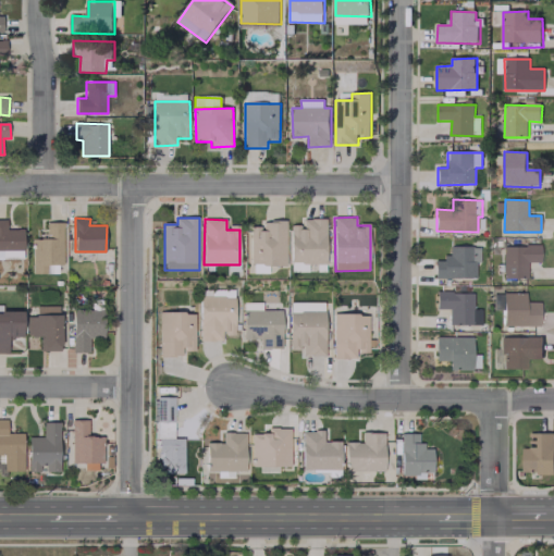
[(327,219),(304,219),(304,226),(292,226),(291,263),(327,264),(327,219)]
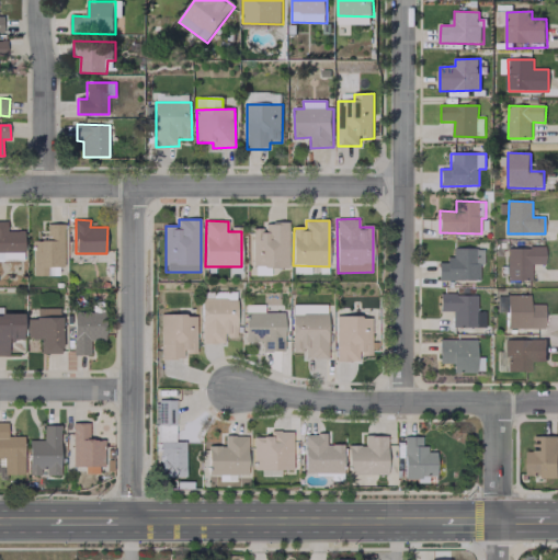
[(0,251),(3,252),(3,261),(25,261),(24,231),(8,231),(8,221),(0,221),(0,251)]
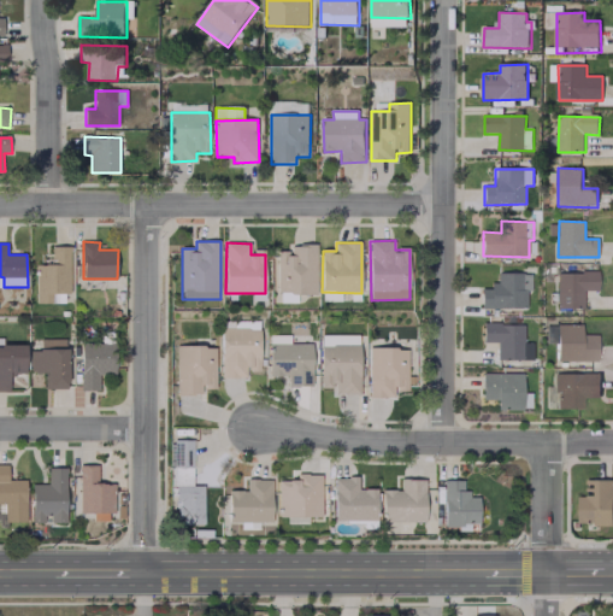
[(318,246),(292,245),(292,252),(277,252),(277,294),(317,294),(318,246)]
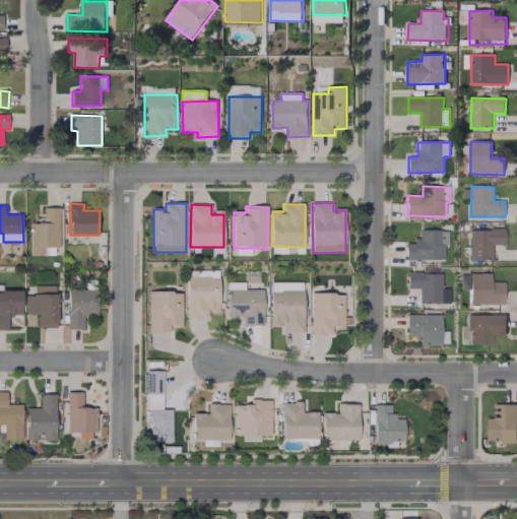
[(60,207),(44,208),(45,223),(30,223),(31,256),(55,255),(55,247),(60,247),(60,207)]
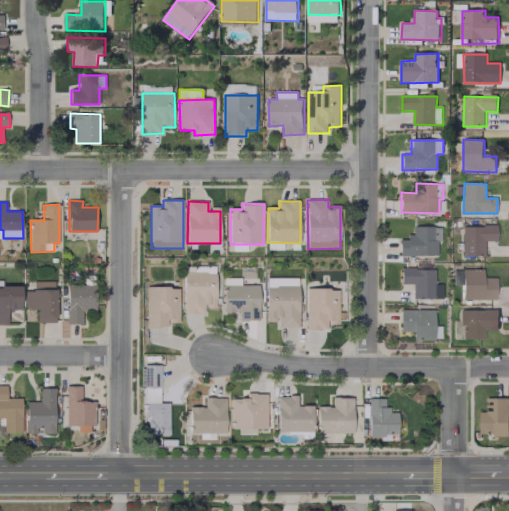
[(400,256),(438,257),(438,241),(442,241),(442,227),(414,226),(414,238),(400,237),(400,256)]
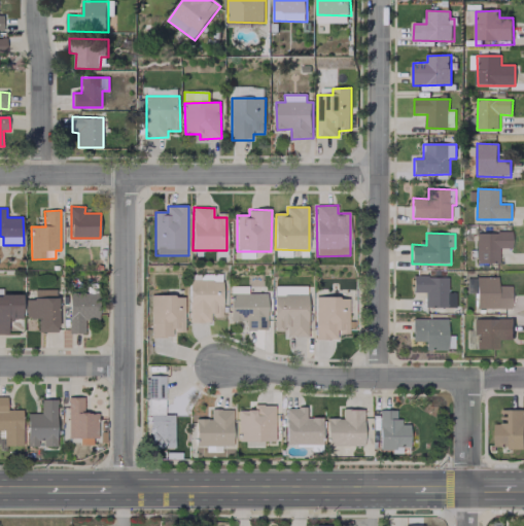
[(513,233),(478,233),(477,264),(499,264),(500,248),(512,248),(513,233)]
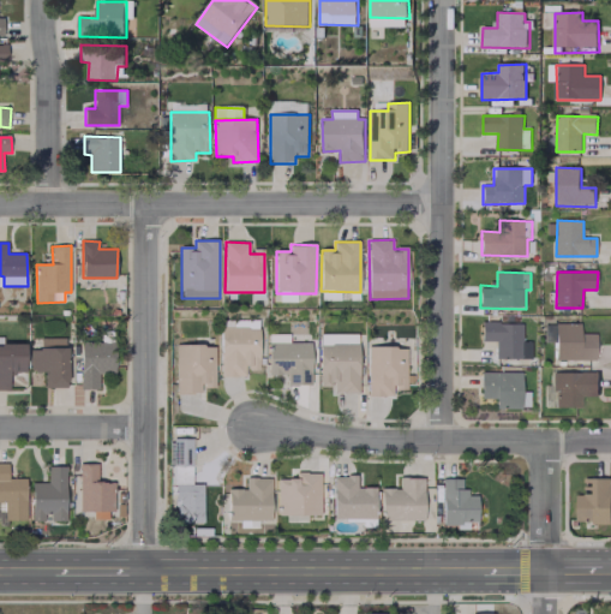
[(523,323),(483,323),(483,341),(497,341),(497,359),(532,359),(532,343),(523,341),(523,323)]
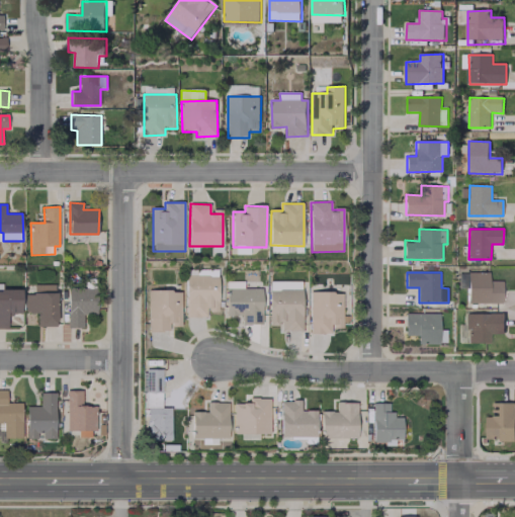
[(468,304),(503,304),(503,281),(490,281),(490,273),(469,272),(468,304)]
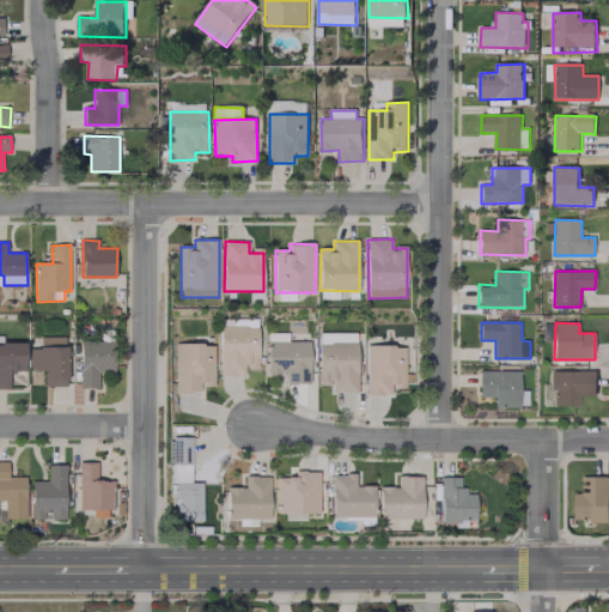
[(260,327),(220,328),(220,376),(245,375),(245,369),(260,368),(260,327)]
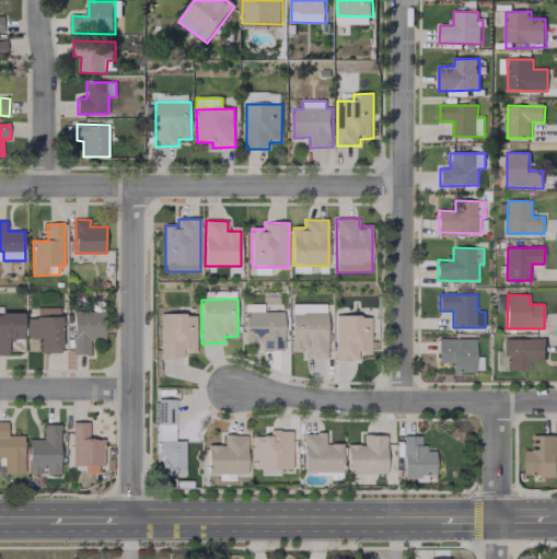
[(64,309),(38,307),(37,318),(30,318),(30,337),(43,337),(42,352),(62,353),(64,309)]
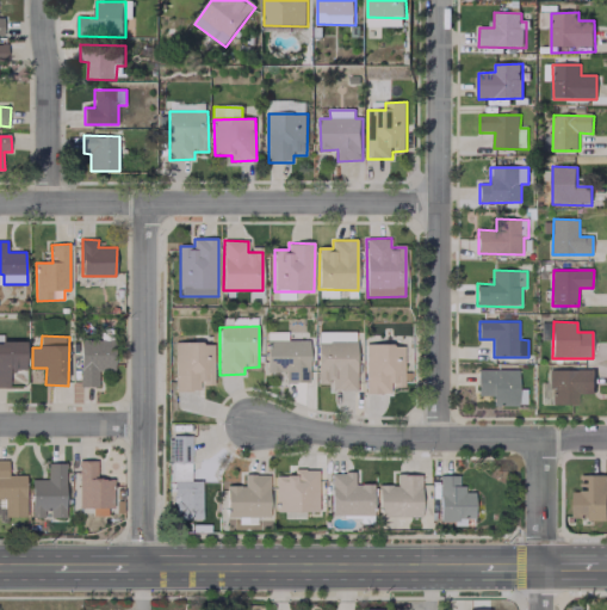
[(116,371),(116,342),(82,340),(81,387),(99,388),(100,370),(116,371)]
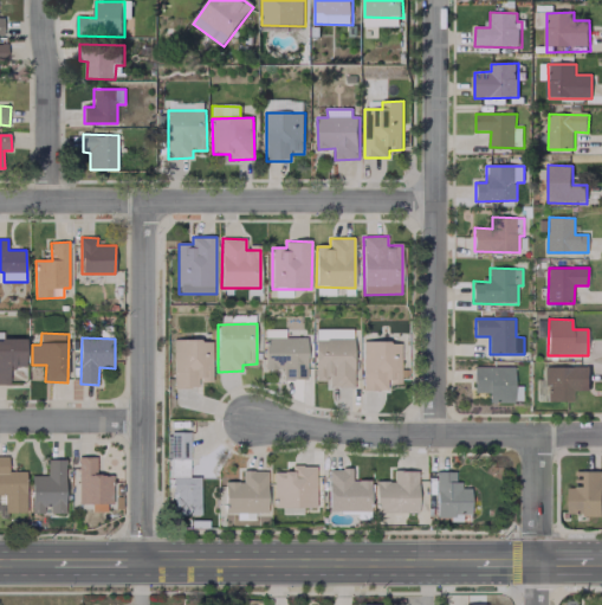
[(308,338),(265,339),(266,369),(284,369),(284,380),(308,380),(308,338)]
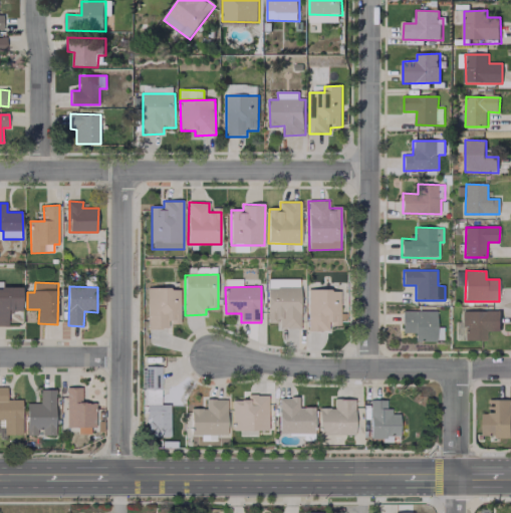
[(0,326),(9,326),(9,312),(23,311),(22,287),(0,287),(0,326)]
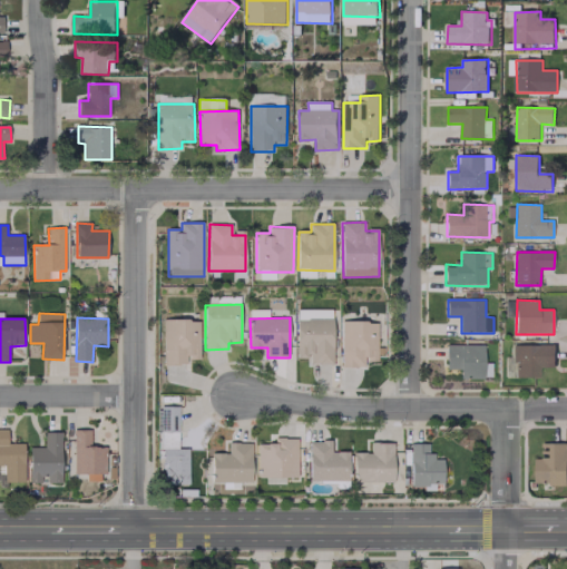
[(297,320),(299,359),(310,359),(310,365),(334,364),(333,319),(297,320)]
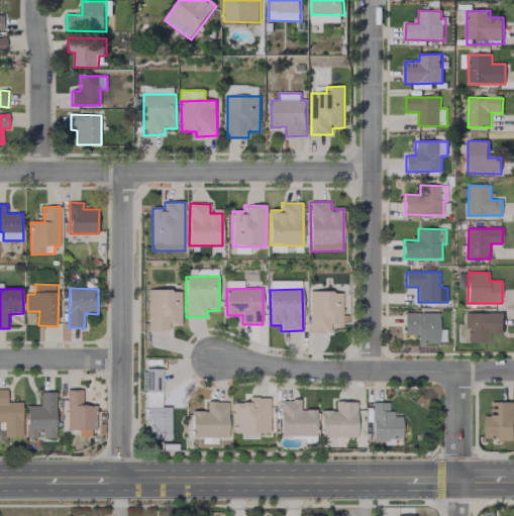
[(182,325),(182,290),(148,291),(149,331),(170,330),(170,325),(182,325)]
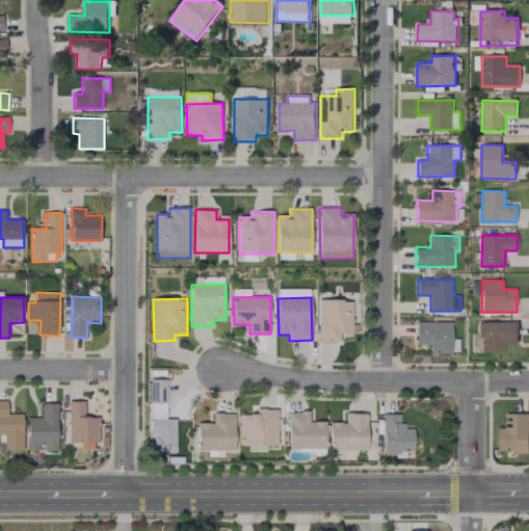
[(353,337),(352,300),(319,300),(320,343),(341,343),(341,337),(353,337)]
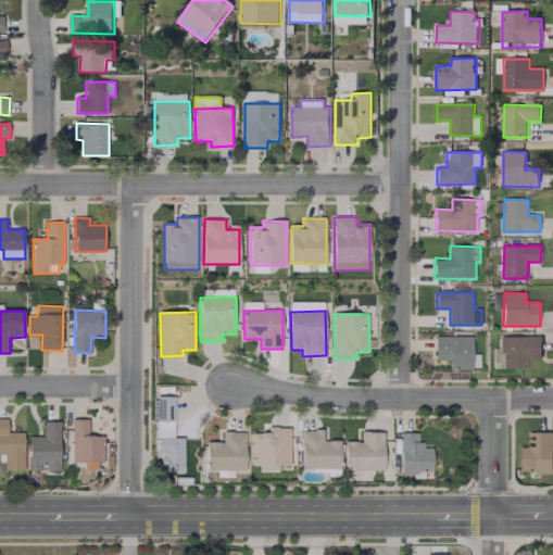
[(474,355),(474,337),(436,337),(436,361),(450,361),(450,369),(480,369),(480,355),(474,355)]
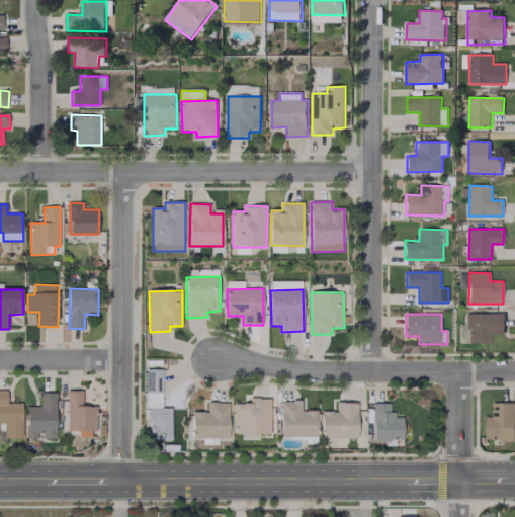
[(492,334),(506,335),(506,314),(468,314),(467,343),(491,343),(492,334)]
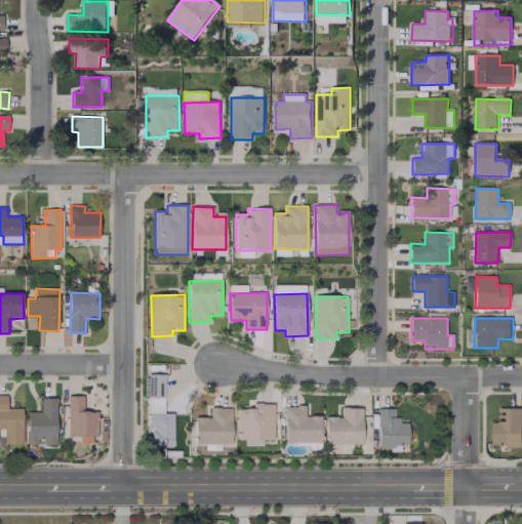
[(165,374),(148,374),(148,400),(165,400),(165,374)]
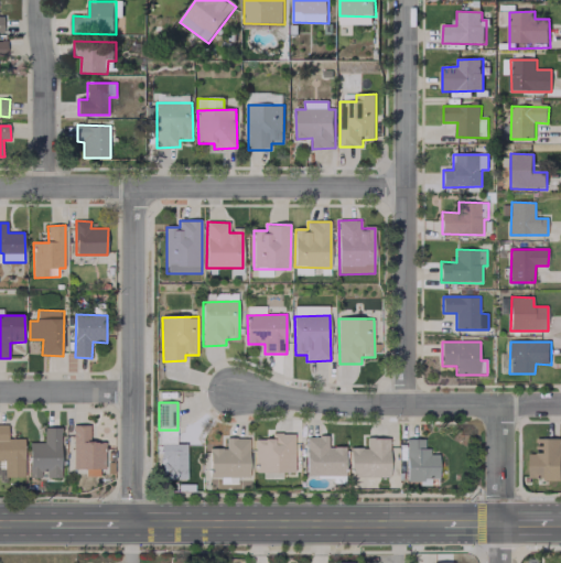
[(25,440),(9,439),(9,425),(0,425),(0,461),(6,462),(6,477),(25,477),(25,440)]
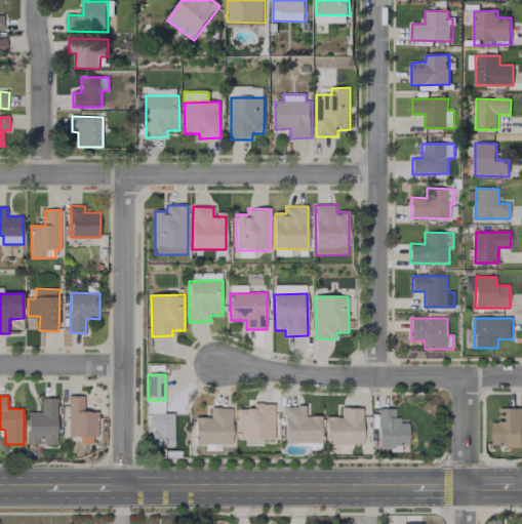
[(98,437),(98,411),(84,411),(84,396),(69,396),(69,437),(98,437)]
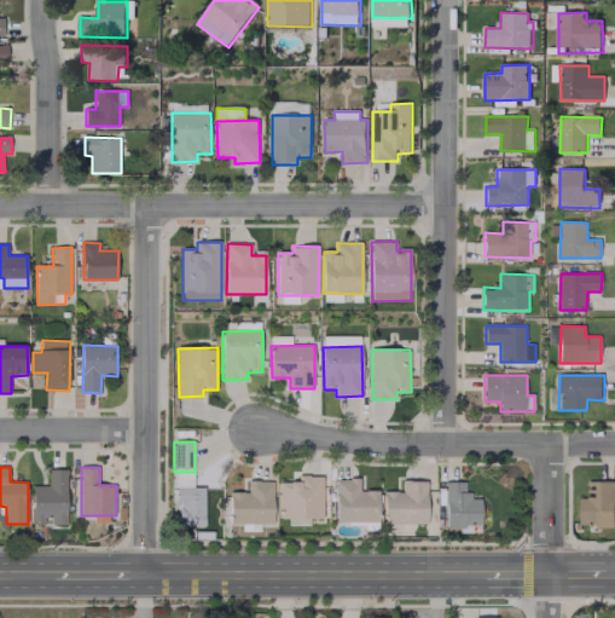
[(68,525),(68,469),(50,469),(50,486),(33,486),(34,525),(51,525),(68,525)]
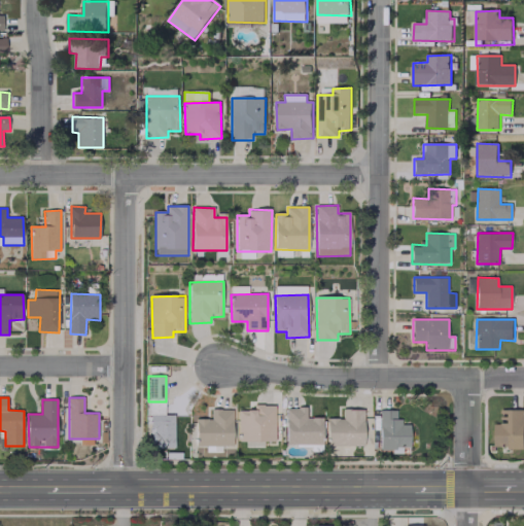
[(276,442),(275,406),(256,406),(256,410),(239,411),(239,442),(276,442)]
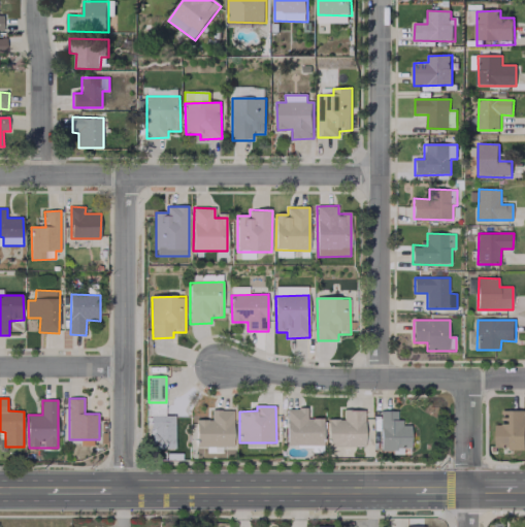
[(288,446),(324,446),(324,419),(308,419),(307,408),(287,409),(288,446)]
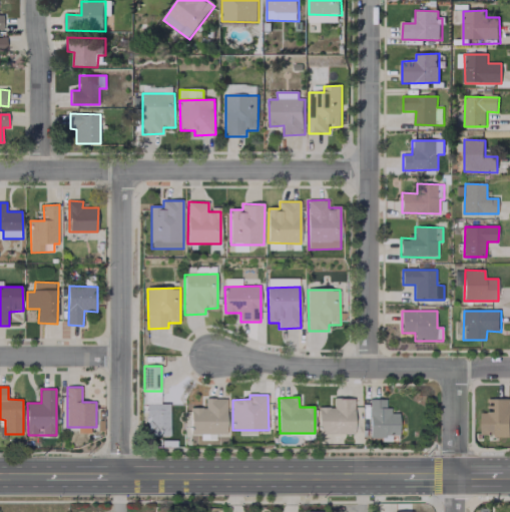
[(227,399),(206,399),(206,408),(191,408),(191,434),(226,435),(227,399)]
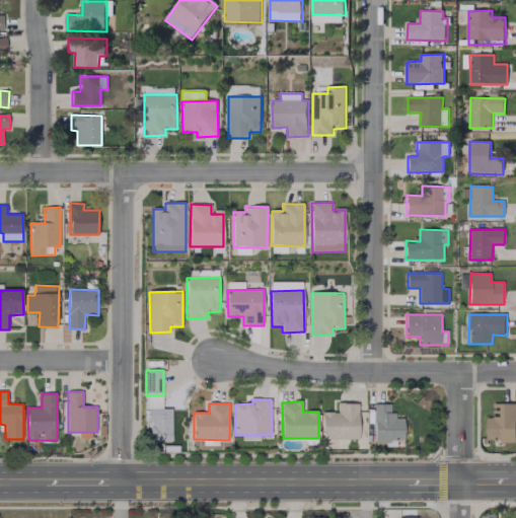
[(359,439),(359,403),(339,403),(338,413),(322,413),(322,439),(359,439)]
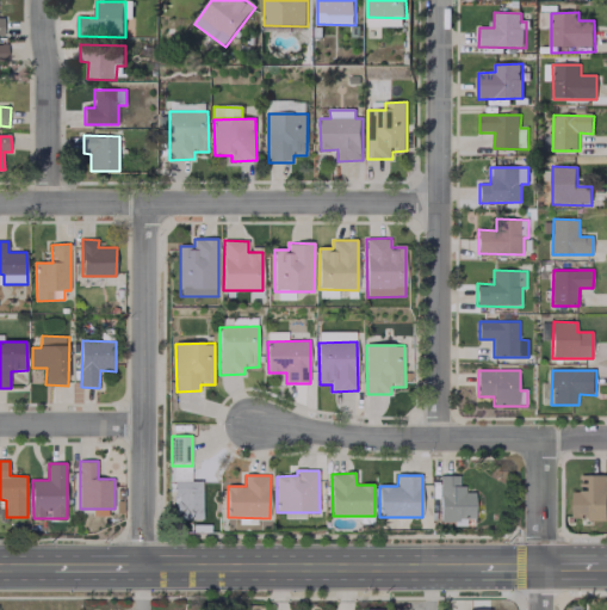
[(475,491),(459,490),(460,476),(441,476),(440,524),(466,524),(466,519),(475,519),(475,491)]
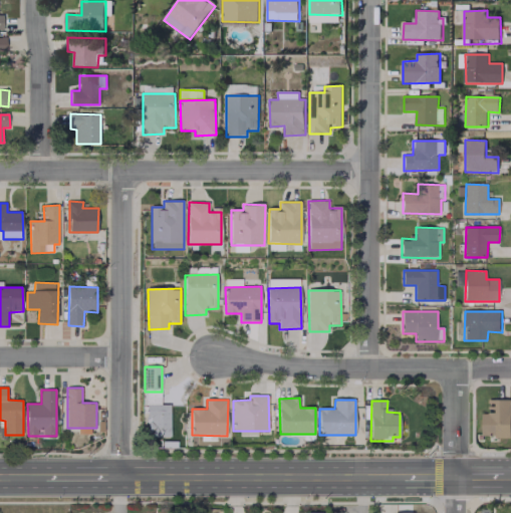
[(510,401),(490,401),(490,415),(484,415),(483,438),(510,438),(510,401)]
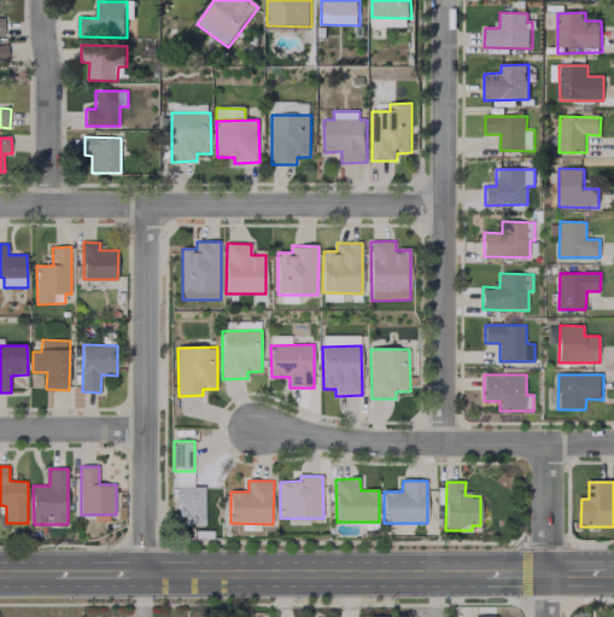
[(205,488),(177,487),(176,525),(205,527),(205,488)]
